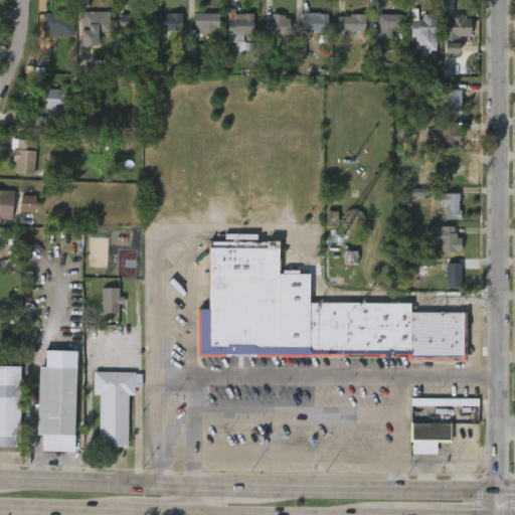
[(418,7),(418,18),(422,18),(422,13),(437,13),(437,49),(432,49),(432,52),(436,52),(436,58),(431,58),(432,54),(423,54),(423,49),(415,49),(415,36),(411,36),(411,7),(418,7)]
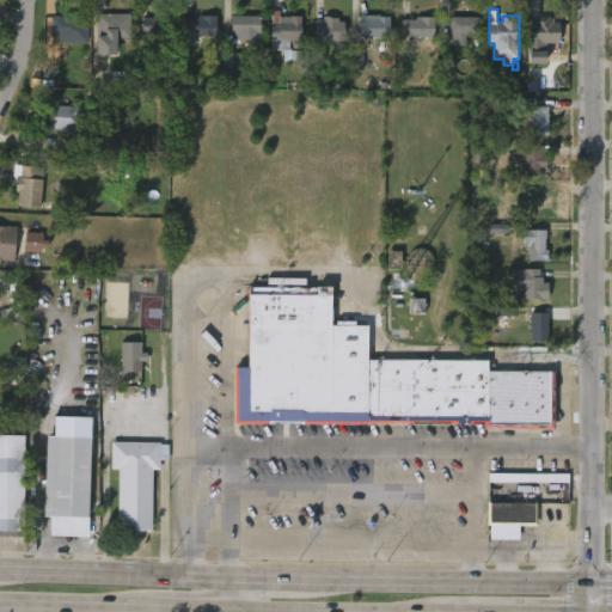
[(280,11),(280,18),(301,18),(301,42),(289,42),(289,51),(270,51),(270,11),(280,11)]
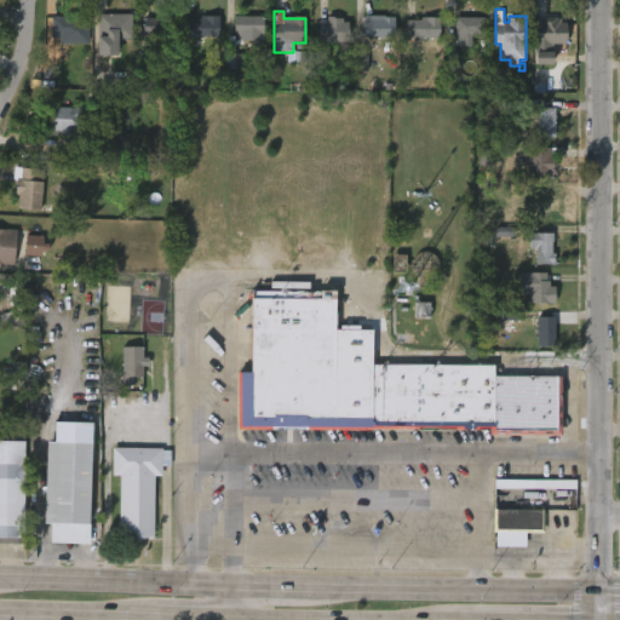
[(78,15),(78,18),(89,18),(89,45),(59,45),(59,39),(50,39),(51,17),(65,17),(65,15),(78,15)]
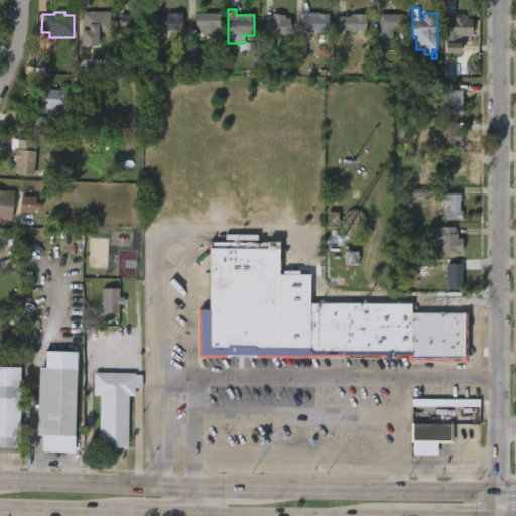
[(98,48),(81,48),(81,12),(111,12),(110,32),(98,32),(98,48)]
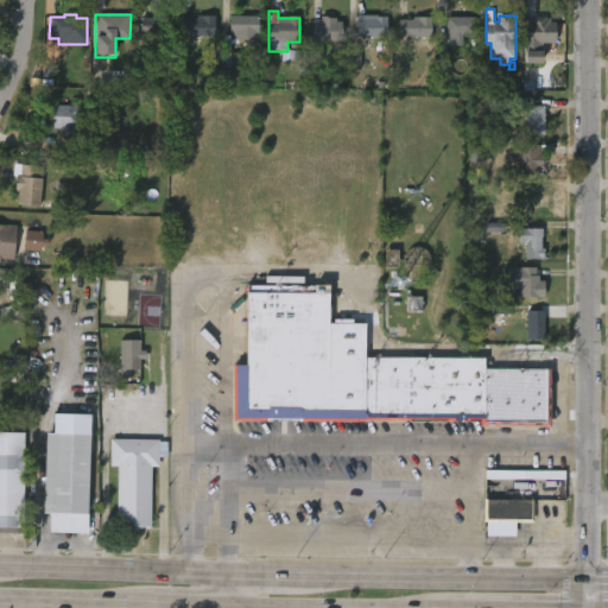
[(162,35),(141,35),(141,17),(162,18),(162,14),(173,14),(172,35),(162,35)]
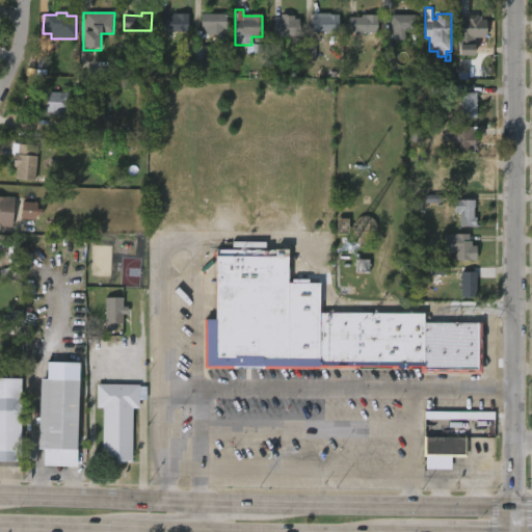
[(405,31),(405,42),(391,41),(391,16),(408,16),(408,14),(416,14),(416,30),(405,31)]
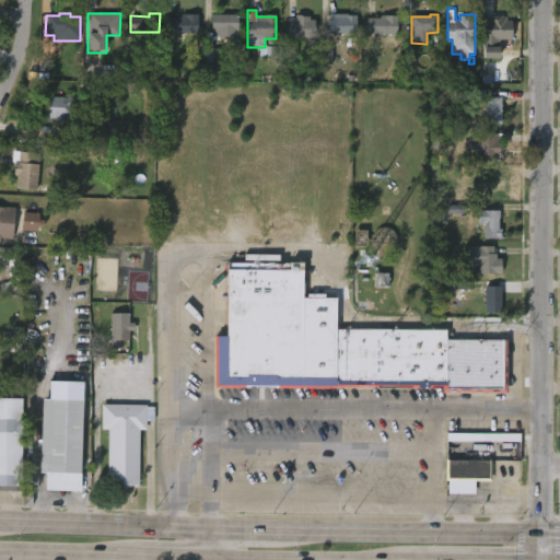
[(197,35),(167,35),(167,18),(182,18),(182,15),(197,15),(197,35)]
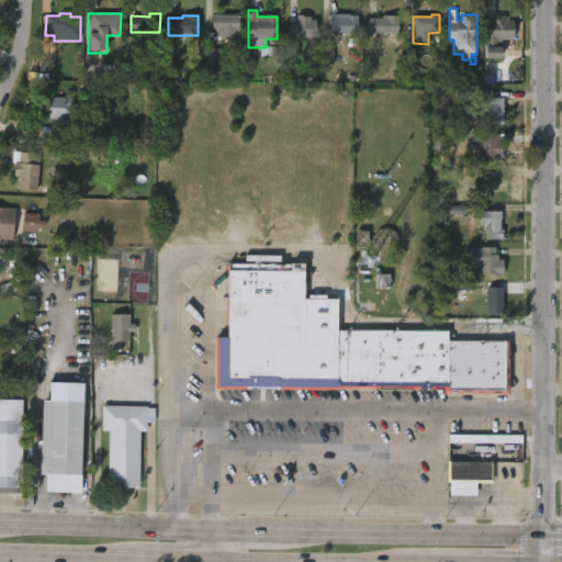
[(239,15),(238,46),(228,46),(228,38),(220,38),(220,41),(212,41),(213,49),(221,49),(221,63),(213,63),(213,65),(204,64),(204,33),(213,34),(213,35),(215,35),(215,32),(212,32),(212,15),(239,15)]
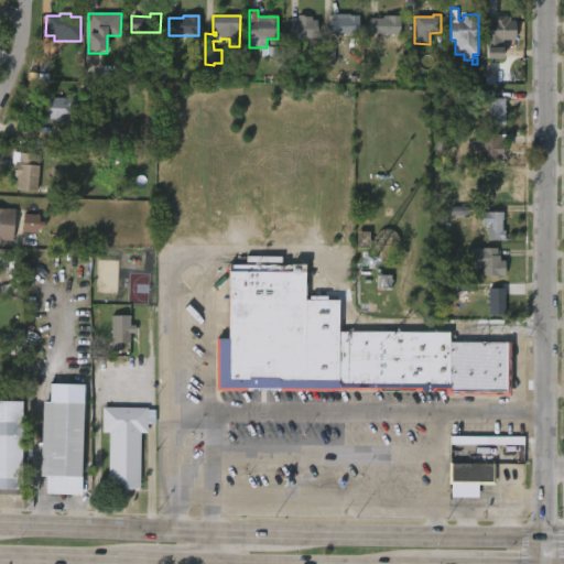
[(401,35),(370,35),(369,19),(383,19),(383,15),(400,15),(401,35)]
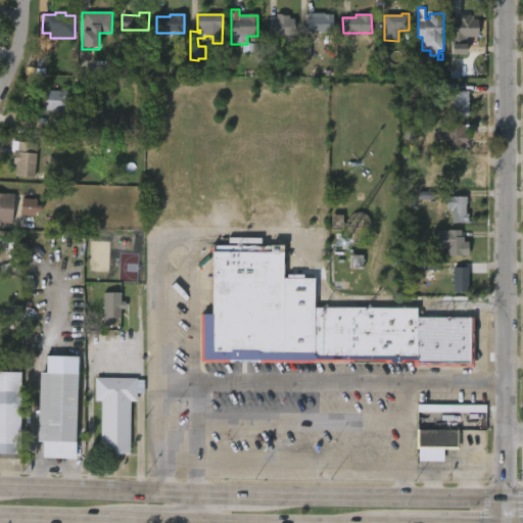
[(474,15),(474,19),(480,19),(479,37),(466,37),(466,43),(469,43),(469,54),(454,53),(454,46),(453,46),(454,17),(460,18),(461,14),(474,15)]
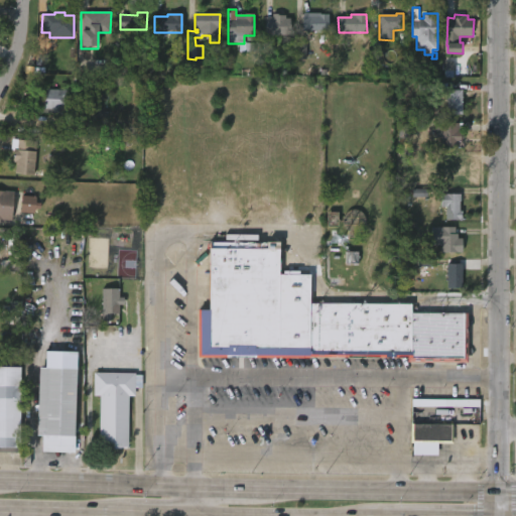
[(285,15),(285,19),(291,19),(291,36),(266,35),(266,17),(272,17),(272,15),(285,15)]
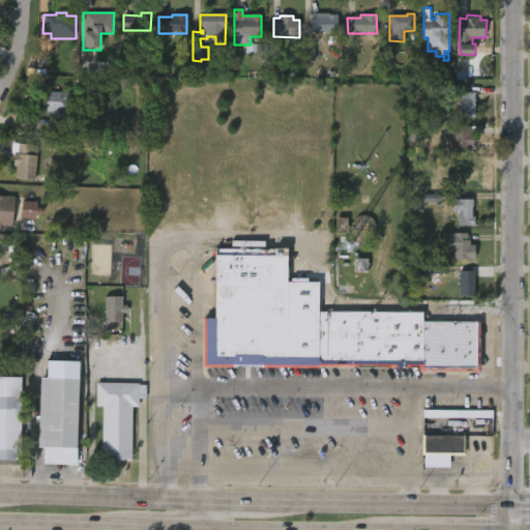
[(337,16),(337,32),(311,32),(311,17),(328,18),(328,16),(337,16)]
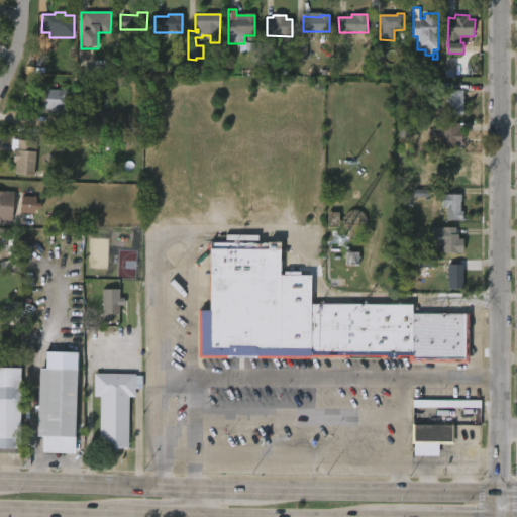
[(306,59),(306,41),(299,40),(298,59),(306,59)]
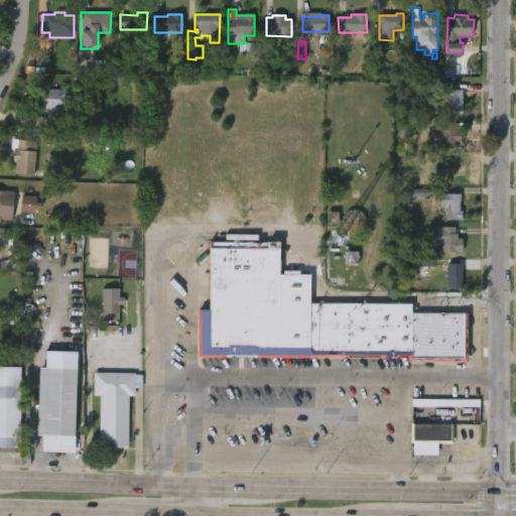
[(447,83),(447,88),(463,88),(463,114),(447,114),(447,91),(433,91),(433,83),(447,83)]
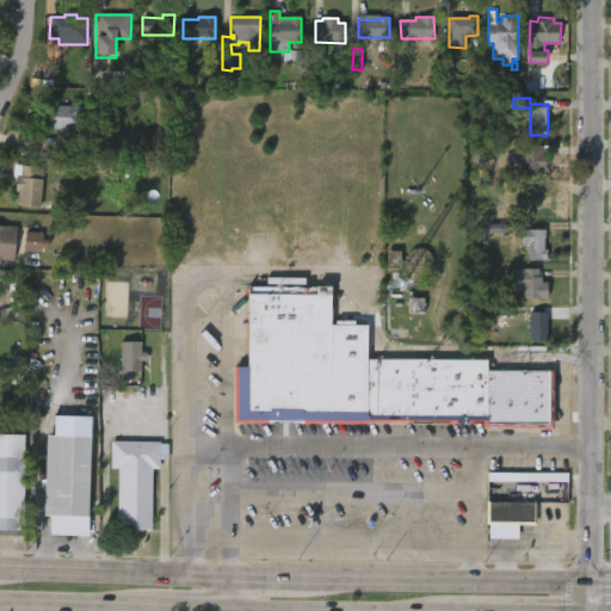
[(92,106),(92,129),(45,125),(45,115),(53,115),(53,105),(92,106)]
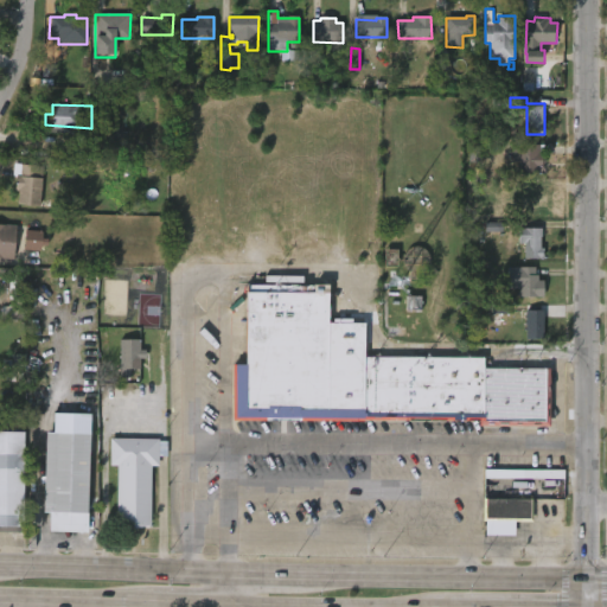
[(123,131),(126,132),(126,145),(122,145),(122,148),(97,147),(97,144),(83,144),(83,131),(123,131)]
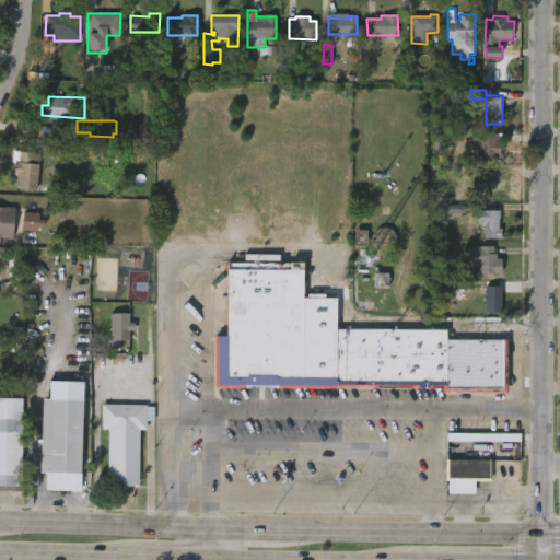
[(498,135),(498,140),(501,140),(501,153),(497,153),(497,160),(478,160),(478,148),(473,149),(473,136),(479,136),(479,132),(498,132),(498,135)]
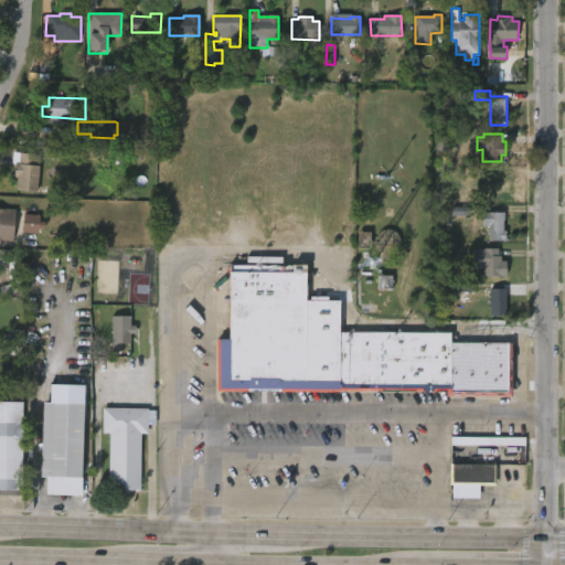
[(35,152),(34,164),(39,166),(38,191),(16,190),(17,177),(13,177),(14,161),(19,161),(19,152),(35,152)]
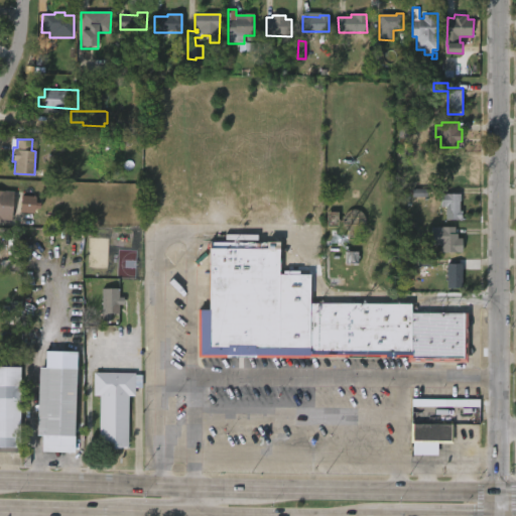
[(460,163),(460,167),(463,167),(462,183),(438,183),(440,168),(426,168),(426,156),(460,156),(460,163)]
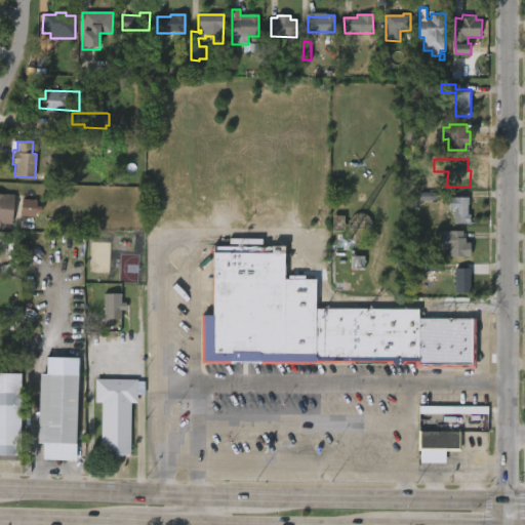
[(13,195),(11,224),(0,223),(0,192),(13,194),(13,195)]
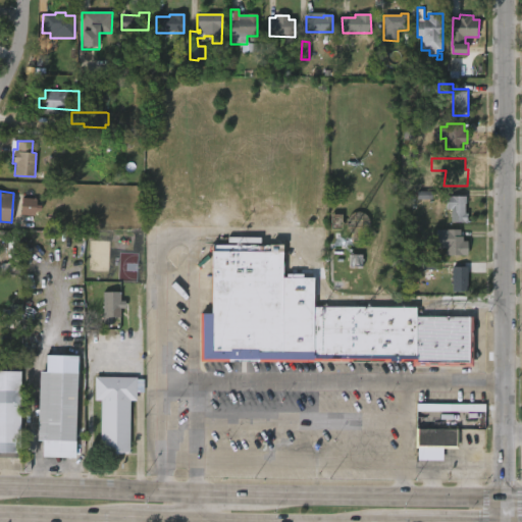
[(417,191),(417,199),(431,200),(431,192),(417,191)]
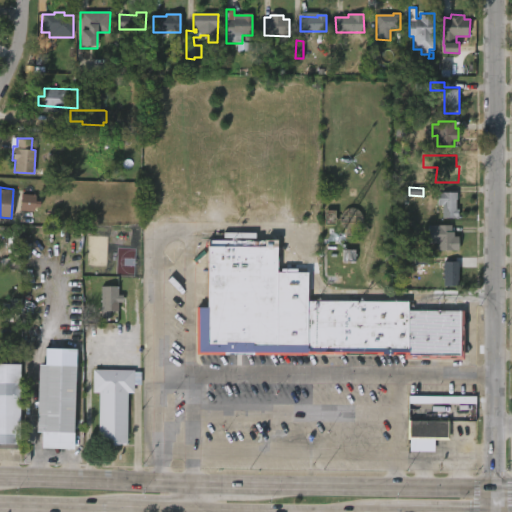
[(456,199),(456,208),(458,208),(458,217),(443,217),(443,204),(438,204),(437,192),(457,192),(457,199),(456,199)]
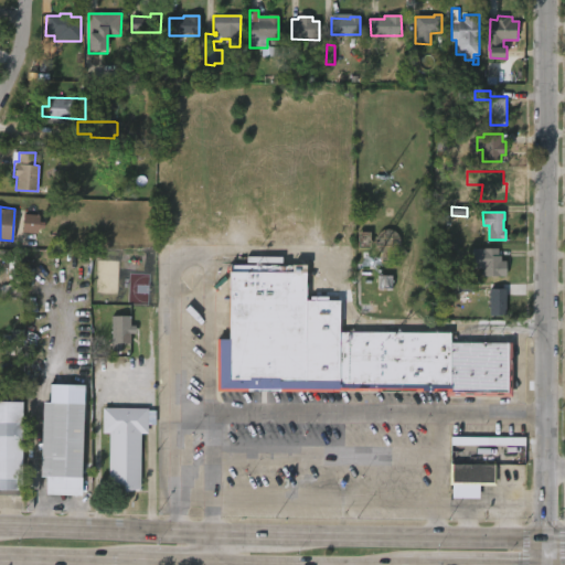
[(39,234),(39,215),(23,215),(22,233),(39,234)]
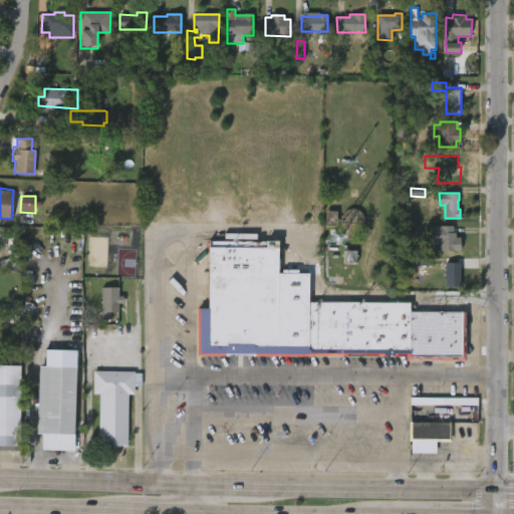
[(358,232),(359,211),(343,210),(342,227),(349,227),(349,231),(358,232)]
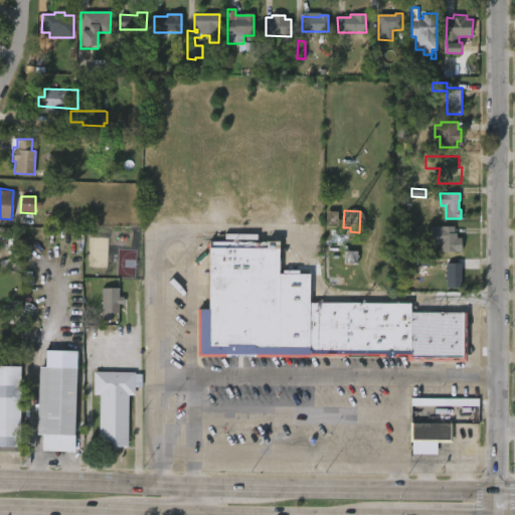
[(454,228),(454,232),(457,232),(457,237),(461,236),(461,251),(441,251),(441,243),(432,244),(432,226),(454,225),(454,228)]
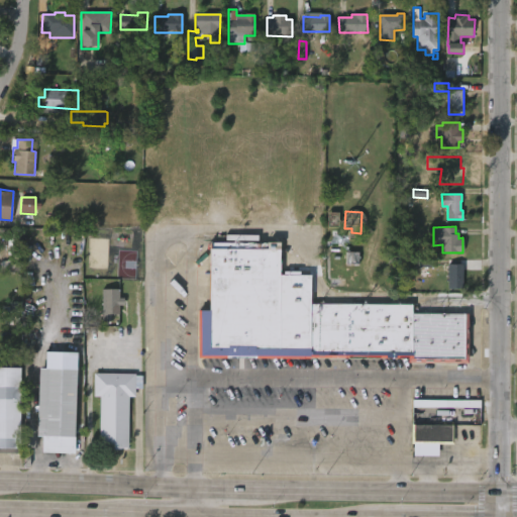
[(8,238),(8,255),(22,255),(22,238),(8,238)]
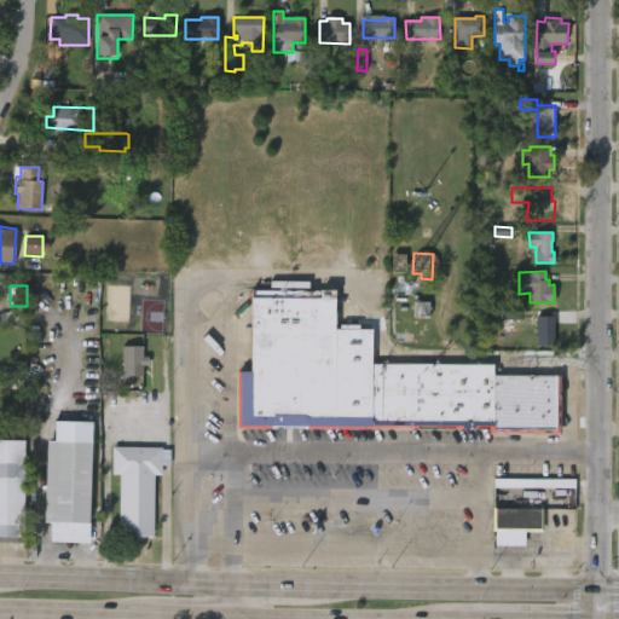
[(340,330),(343,330),(343,325),(364,327),(364,330),(377,330),(376,364),(499,366),(498,375),(567,376),(566,437),(495,435),(495,432),(242,428),(242,372),(255,372),(256,291),(340,290),(340,330)]
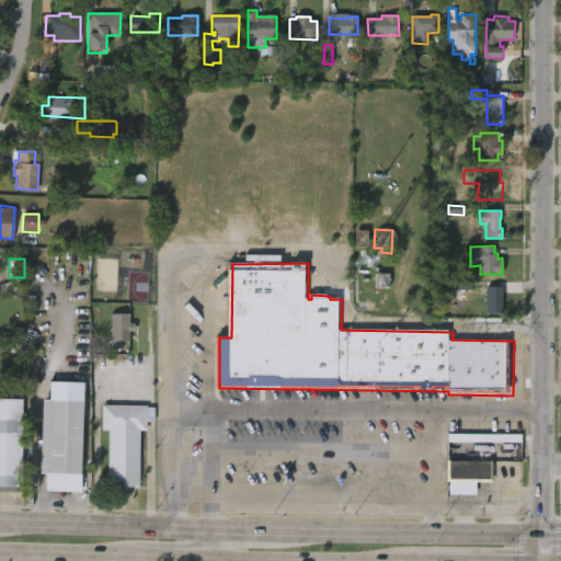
[(502,288),(502,312),(487,312),(487,294),(484,294),(487,286),(502,286),(502,288)]
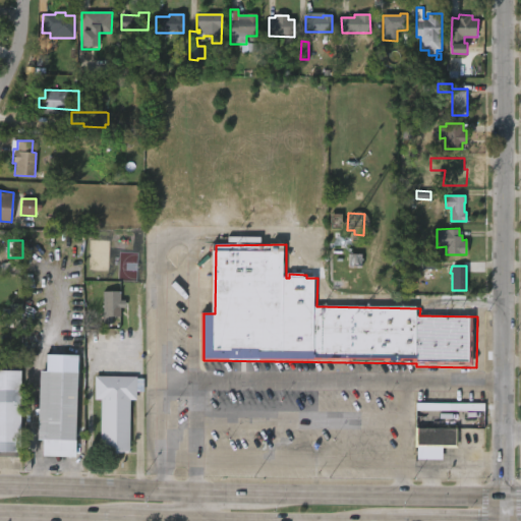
[(120,291),(120,300),(124,300),(124,307),(120,307),(120,316),(111,316),(111,323),(103,323),(103,291),(120,291)]
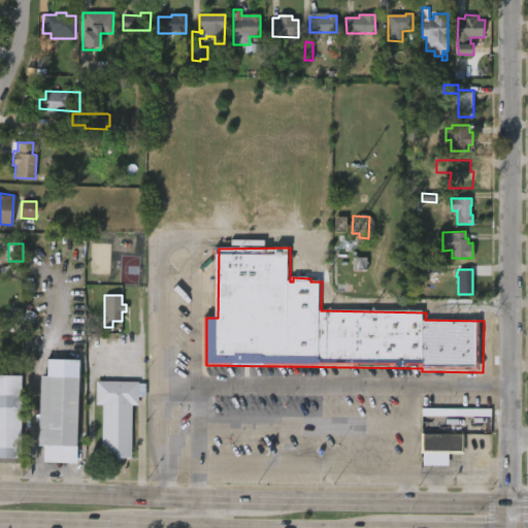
[(78,360),(46,360),(46,376),(39,376),(38,447),(43,447),(42,463),(75,463),(78,360)]
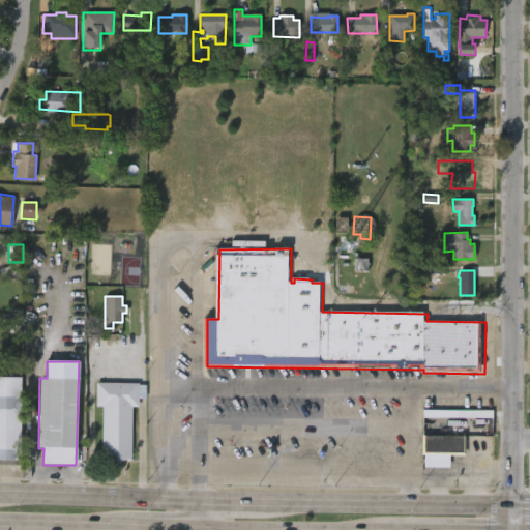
[(20,460),(0,460),(0,376),(21,377),(20,460)]
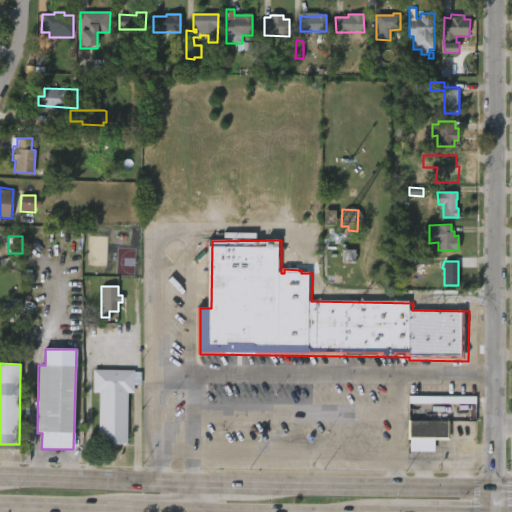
[(127,392),(127,442),(98,442),(99,392),(92,392),(93,369),(134,370),(133,392),(127,392)]
